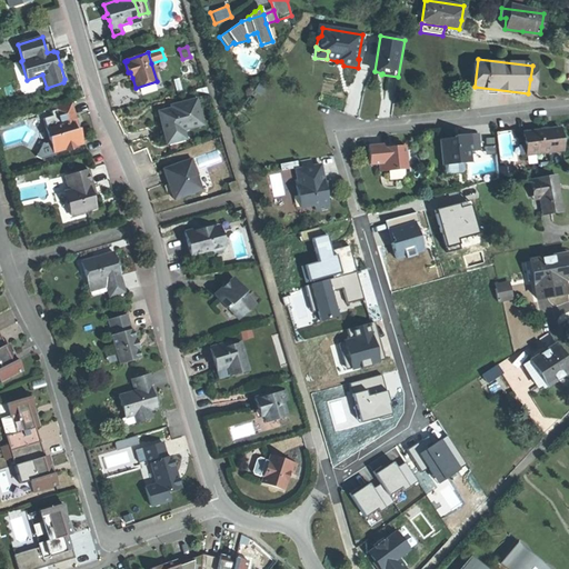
[(163,130),(181,125),(200,118),(191,93),(173,100),(173,102),(168,105),(156,109),(160,121),(163,130)]
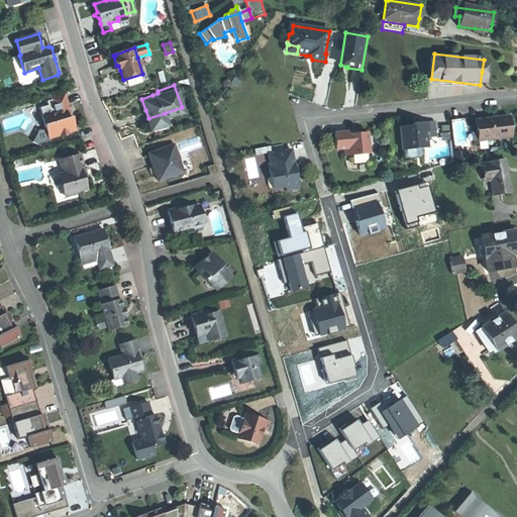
[(72,117),(69,117),(66,107),(69,107),(64,93),(49,97),(55,113),(42,117),(48,138),(76,130),(72,117)]
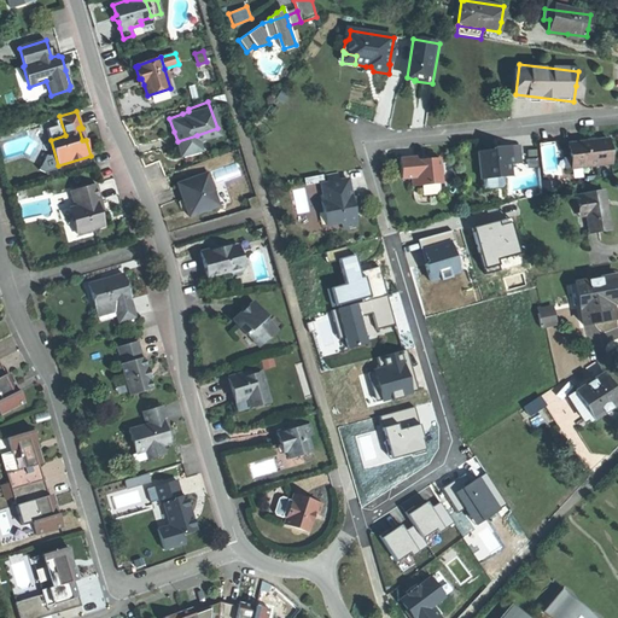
[(178,141),(179,146),(198,139),(197,135),(178,141)]
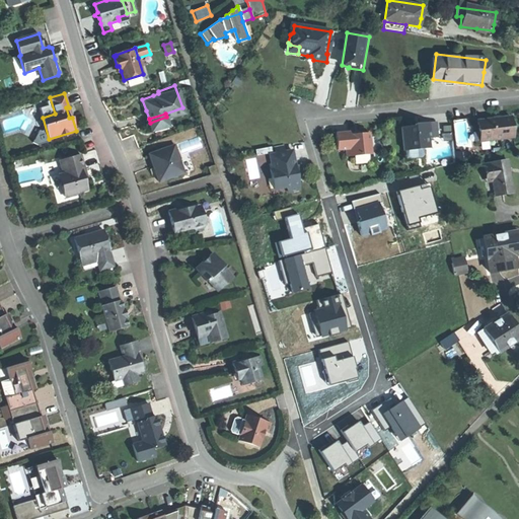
[(493,140),(512,138),(511,128),(510,118),(476,122),(477,133),(492,132),(493,140)]
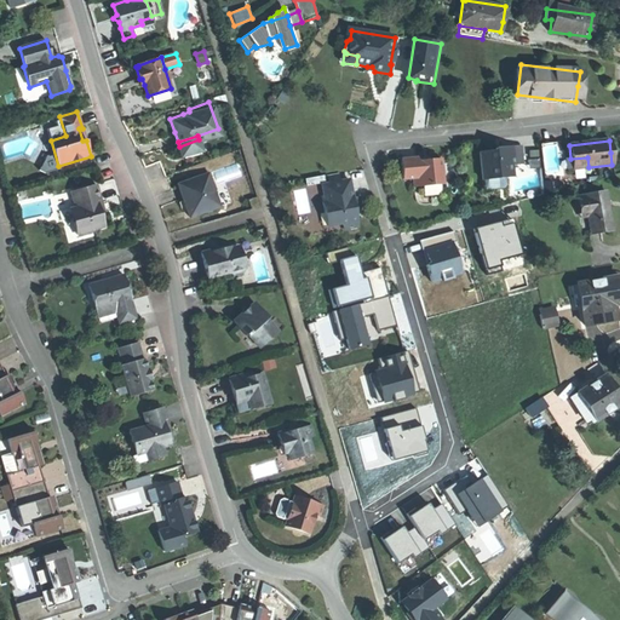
[(493,151),(478,153),(481,181),(514,178),(512,166),(523,165),(522,147),(500,149),(500,151),(493,151)]
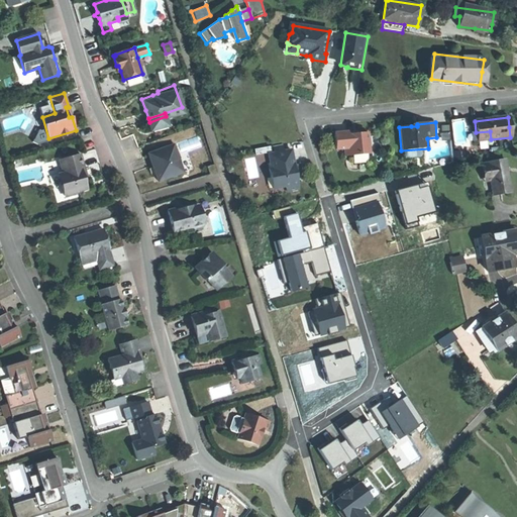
[(477,141),(491,139),(490,131),(476,132),(477,141)]
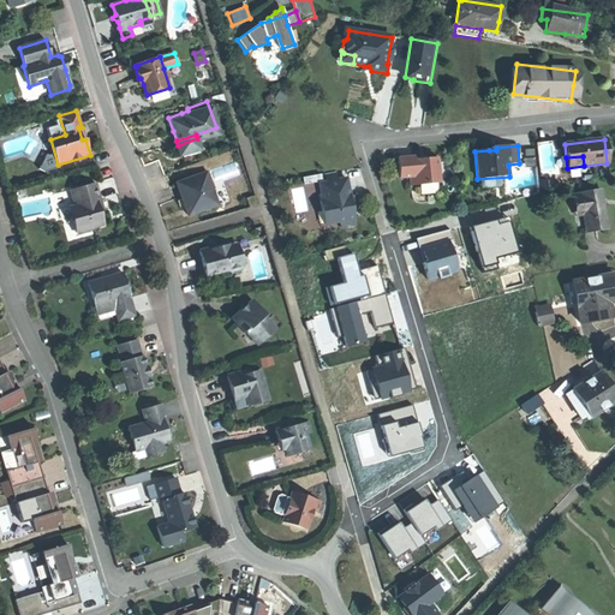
[(415,157),(398,159),(400,179),(410,178),(416,177),(417,185),(421,185),(440,183),(437,159),(424,160),(415,161),(415,159),(415,157)]
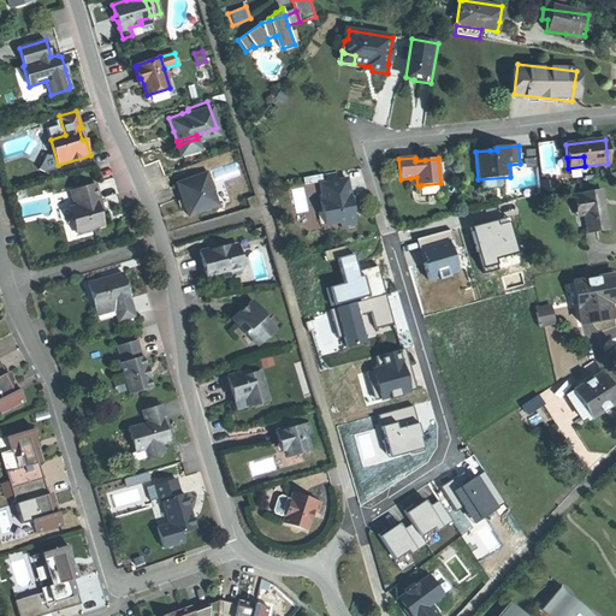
[(188,215),(218,206),(207,173),(177,183),(183,199),(188,215)]
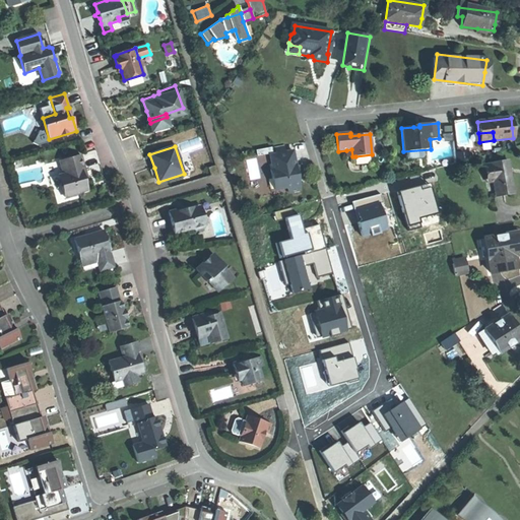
[(284,146),(274,147),(276,154),(270,155),(272,170),(270,170),(271,179),(275,181),(277,190),(287,188),(288,193),(301,190),(298,177),(303,176),(301,167),(296,168),(295,160),(293,151),(285,152),(284,146)]
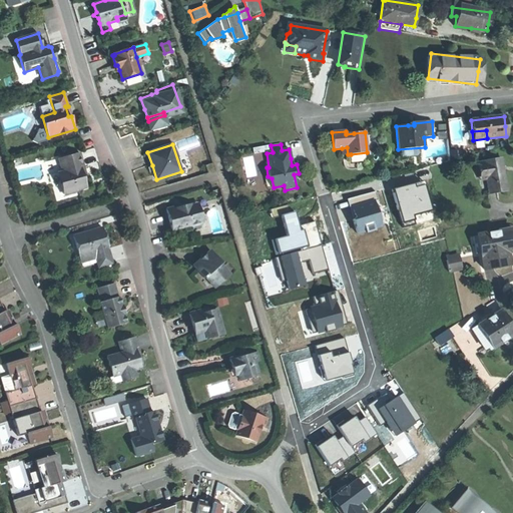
[(77,190),(86,187),(83,176),(80,167),(83,166),(79,152),(58,159),(62,171),(61,172),(64,182),(60,183),(64,195),(77,191),(77,190)]
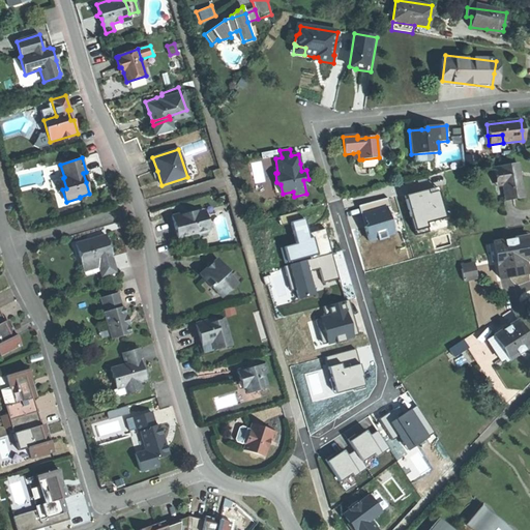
[(505,202),(523,198),(520,180),(517,165),(492,170),(496,187),(502,186),(505,202)]
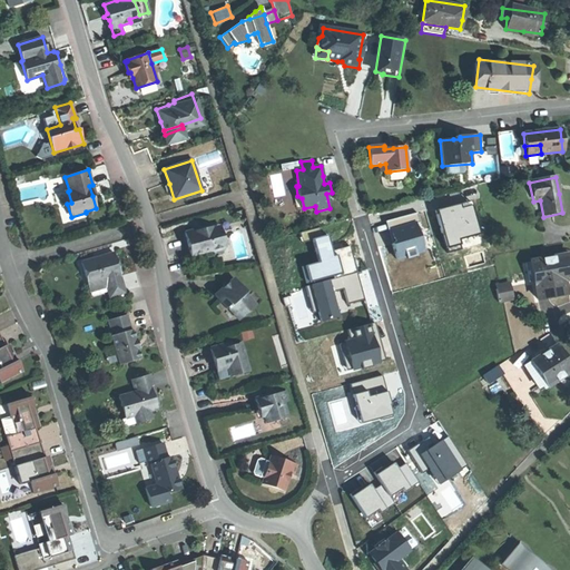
[(381,234),(390,262),(425,249),(412,209),(383,218),(387,232),(381,234)]
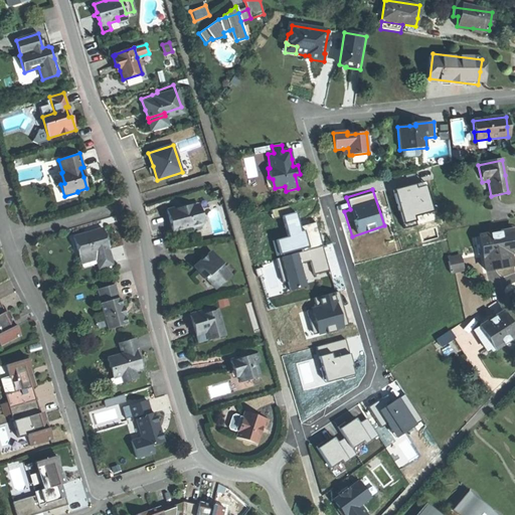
[(200,229),(204,222),(202,216),(199,214),(197,205),(192,206),(187,207),(187,206),(177,208),(176,207),(167,209),(170,220),(172,231),(190,226),(195,230),(200,229)]
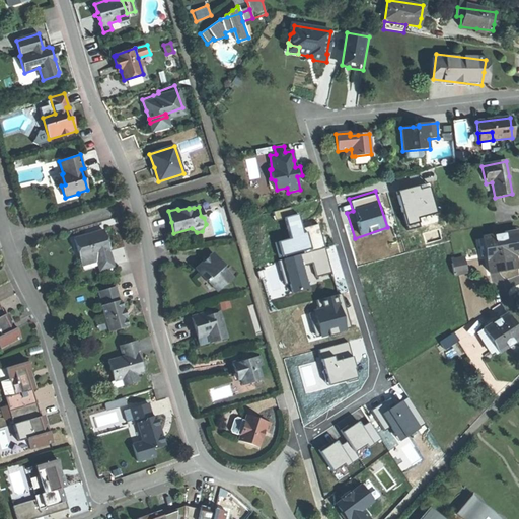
[(108,251),(109,251),(107,243),(103,230),(74,239),(80,260),(95,255),(100,271),(114,267),(108,251)]
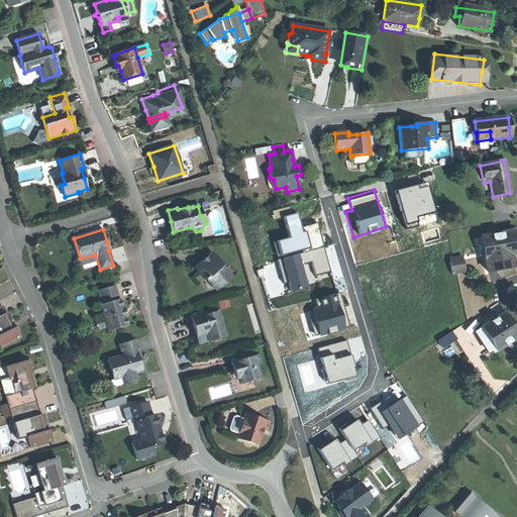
[(511,255),(516,253),(516,236),(516,230),(480,238),(488,273),(514,268),(511,255)]
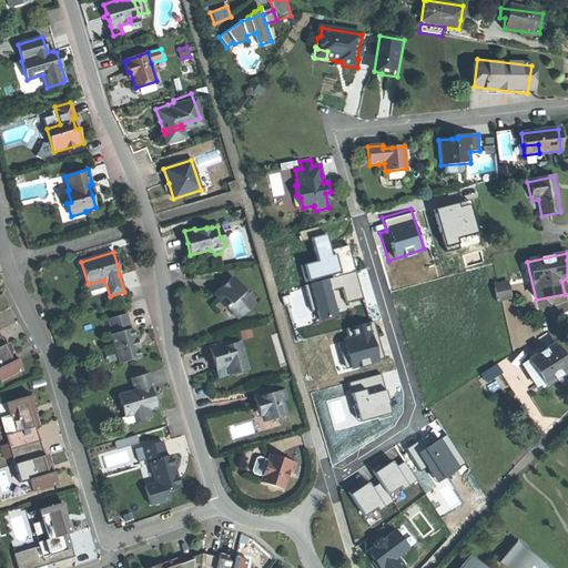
[(355,269),(301,282),(307,311),(315,308),(317,320),(336,314),(330,290),(341,287),(344,302),(362,297),(355,269)]
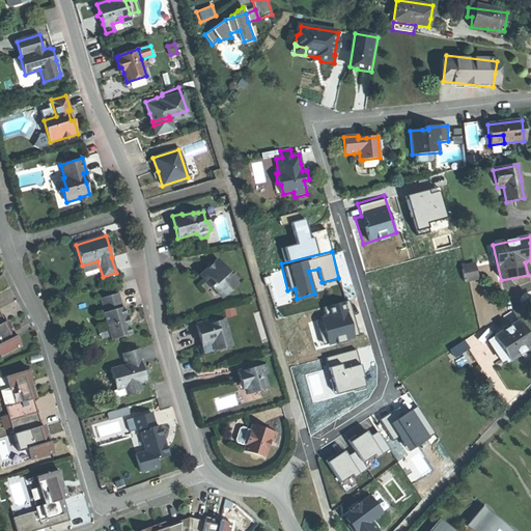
[(222,299),(239,284),(229,274),(229,273),(218,259),(199,275),(205,282),(207,280),(210,279),(214,283),(212,285),(222,299)]
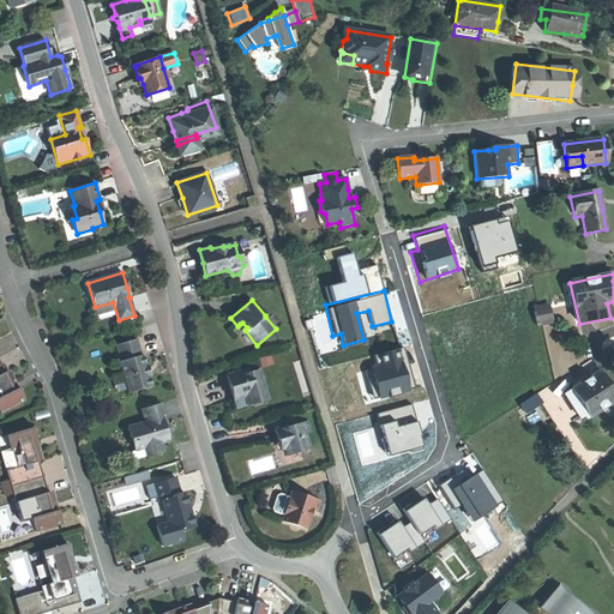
[(535,326),(552,321),(548,309),(531,313),(535,326)]
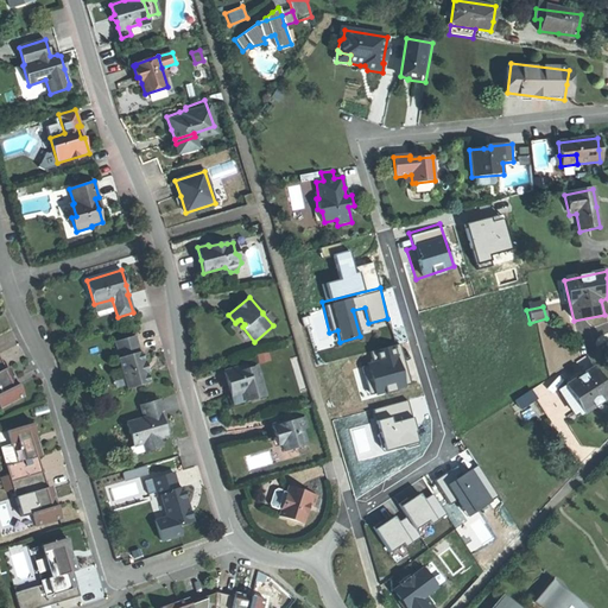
[(128,390),(150,382),(145,363),(141,352),(139,352),(134,335),(115,341),(120,358),(119,358),(128,390)]
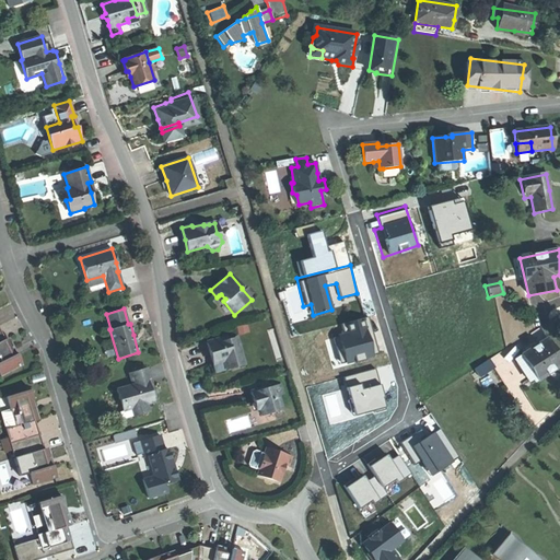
[(0,329),(0,375),(0,377),(23,366),(16,354),(12,357),(11,354),(10,352),(13,350),(7,339),(4,340),(0,329)]
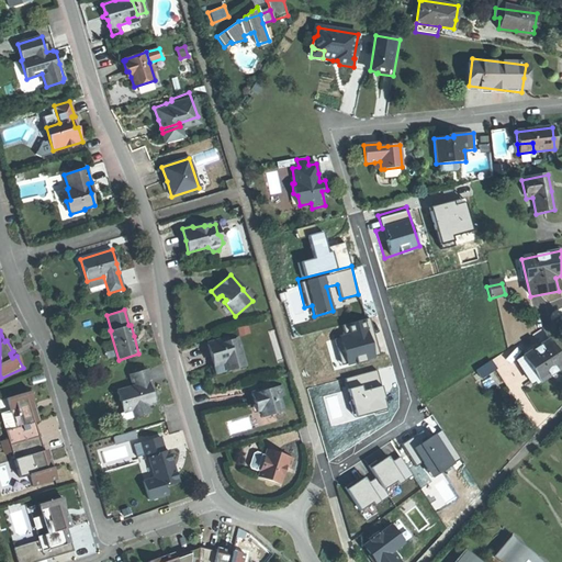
[(232,369),(245,366),(237,339),(228,341),(222,344),(221,339),(208,344),(211,357),(214,366),(224,362),(229,361),(232,369)]
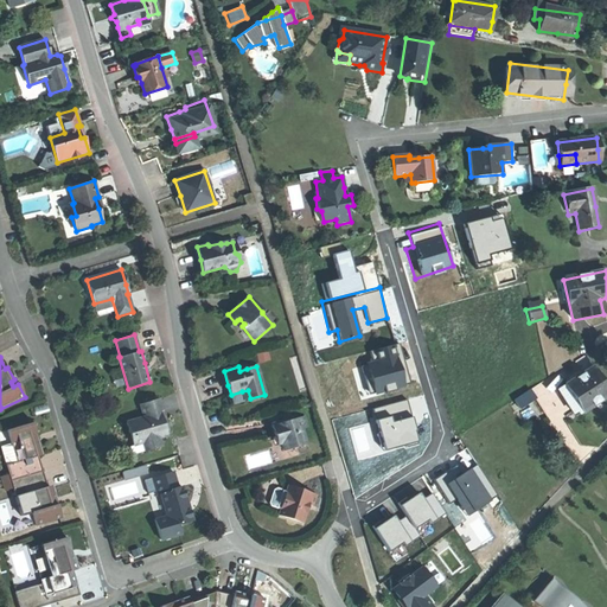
[(582,415),(606,397),(606,387),(602,381),(593,366),(556,391),(573,414),(579,410),(582,415)]
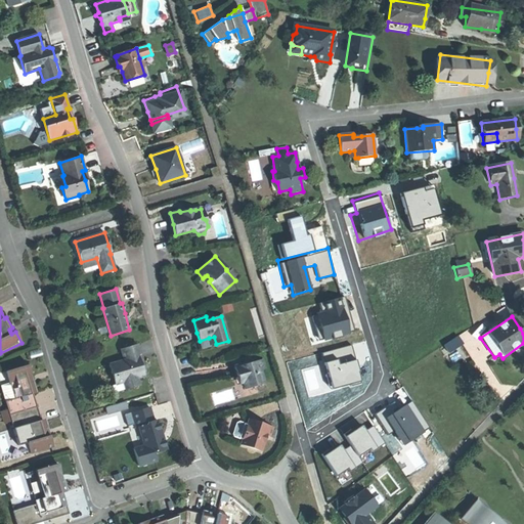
[(443,347),(448,354),(462,344),(457,338),(443,347)]
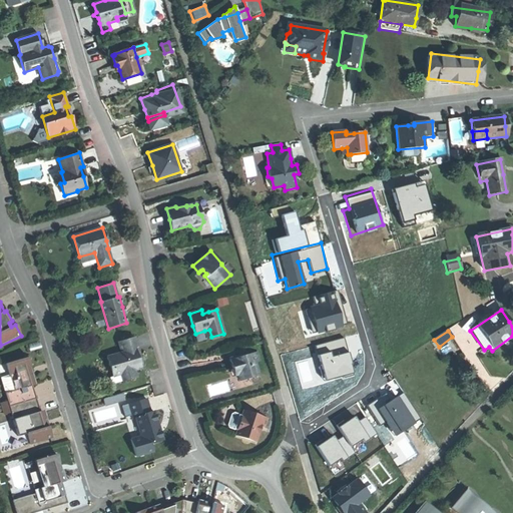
[(134,370),(141,368),(138,360),(136,353),(139,353),(134,337),(118,342),(121,353),(106,357),(112,377),(120,374),(123,381),(136,378),(134,370)]
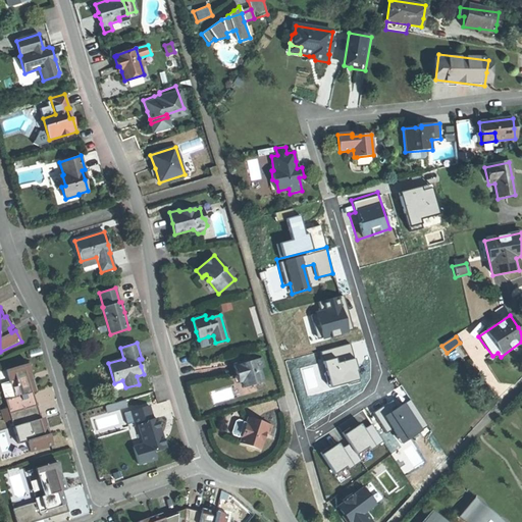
[(244,387),(263,381),(259,369),(264,367),(261,358),(251,361),(246,363),(245,361),(233,365),(237,375),(241,374),(243,381),(244,387)]
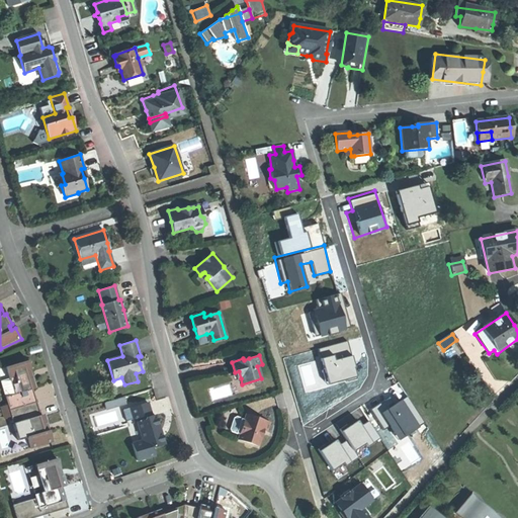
[(1,408),(2,413),(36,403),(32,390),(34,389),(31,377),(28,378),(27,375),(26,373),(31,372),(27,360),(6,367),(14,395),(5,398),(7,406),(1,408)]
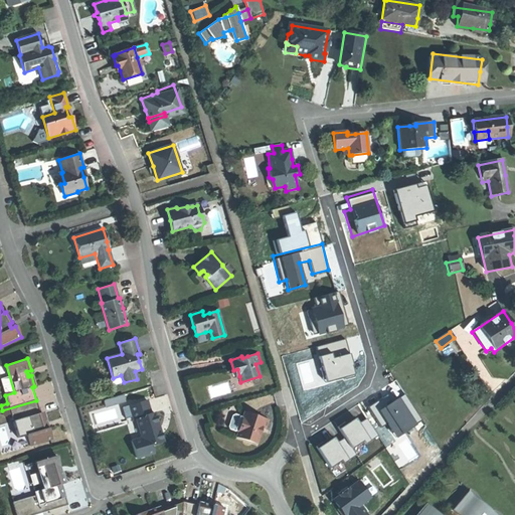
[(40,413),(36,400),(2,410),(4,416),(11,414),(13,421),(15,421),(22,419),(26,434),(30,446),(51,440),(48,428),(44,430),(43,427),(42,424),(45,424),(42,412),(40,413)]
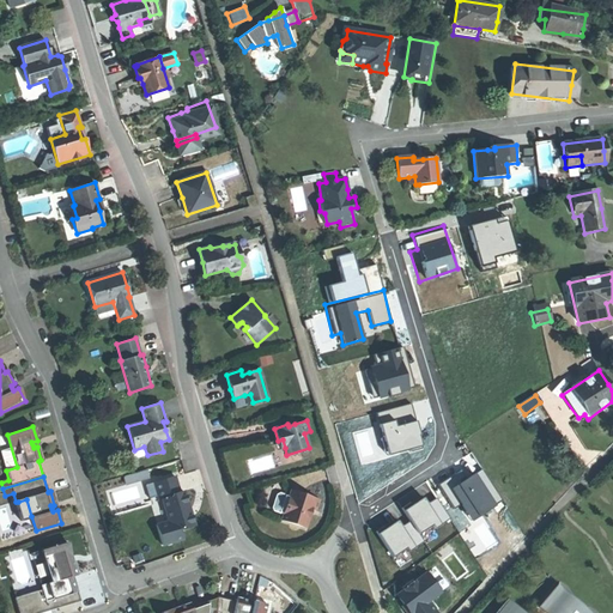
[(171,533),(194,526),(187,502),(183,491),(180,492),(175,477),(153,483),(159,501),(162,501),(171,533)]
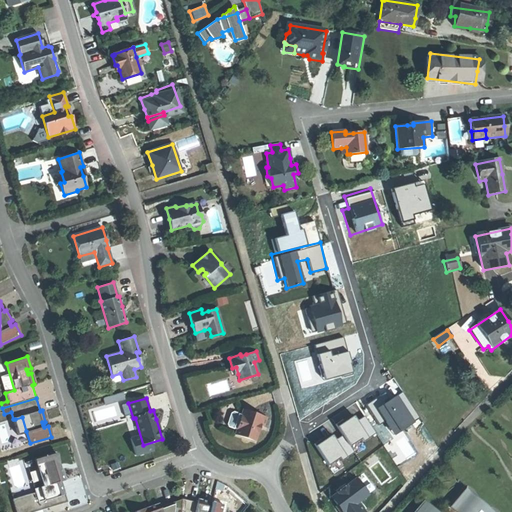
[(235,434),(255,441),(260,425),(263,427),(266,418),(243,410),(241,415),(233,412),(230,414),(229,419),(227,424),(228,427),(236,430),(235,434)]
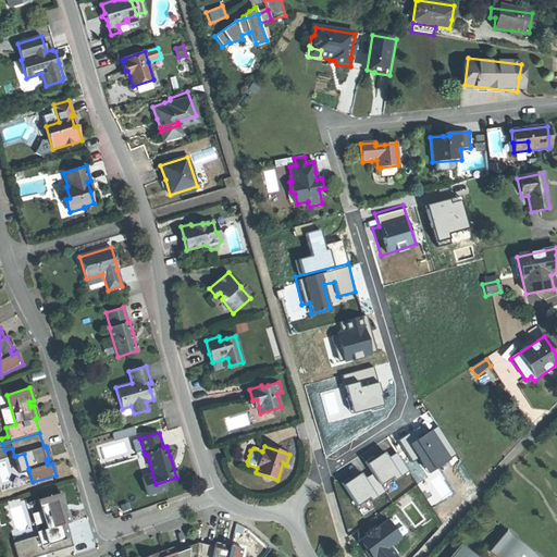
[(361,469),(337,483),(350,504),(363,495),(367,499),(382,490),(379,484),(406,469),(394,450),(383,457),(379,450),(358,463),(361,469)]
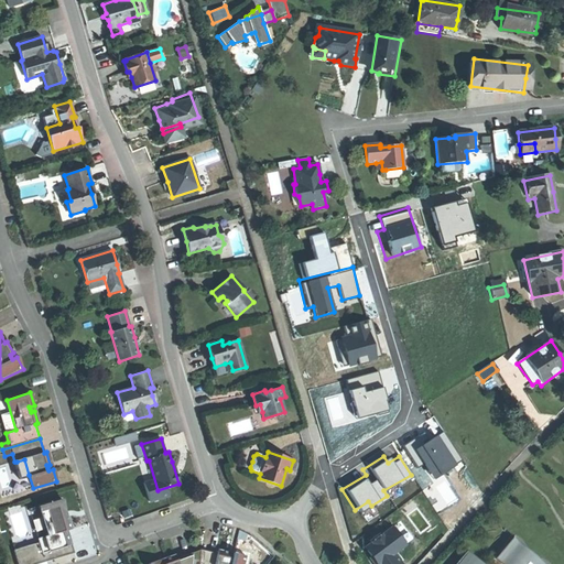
[(23,477),(29,475),(24,459),(17,462),(20,476),(23,477)]
